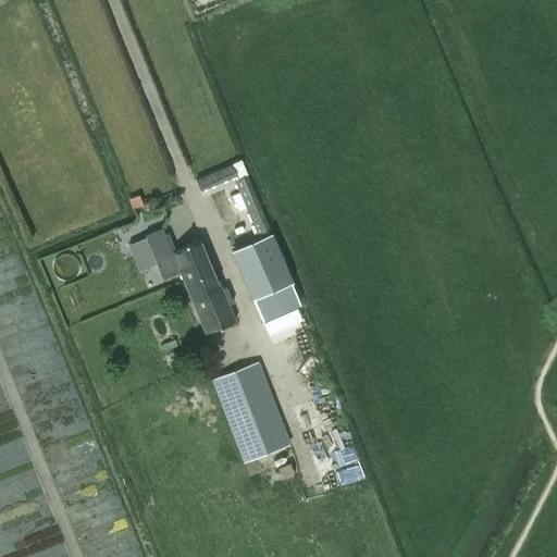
[(236,175),(231,163),(195,178),(200,190),(236,175)]
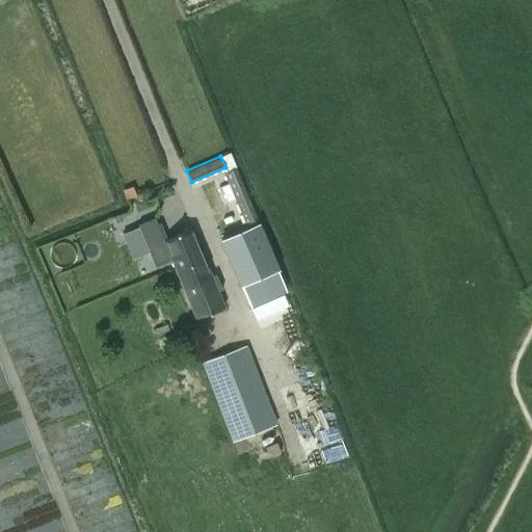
[(234,168),(224,173),(246,224),(256,220),(234,168)]
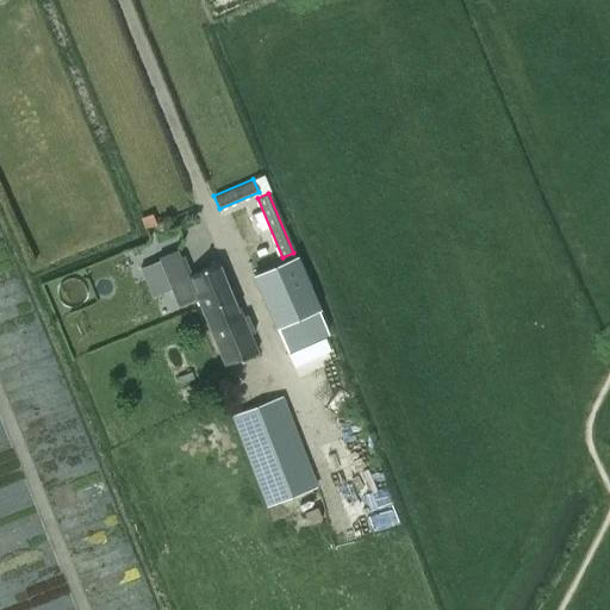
[(155,224),(151,213),(141,217),(144,228),(155,224)]
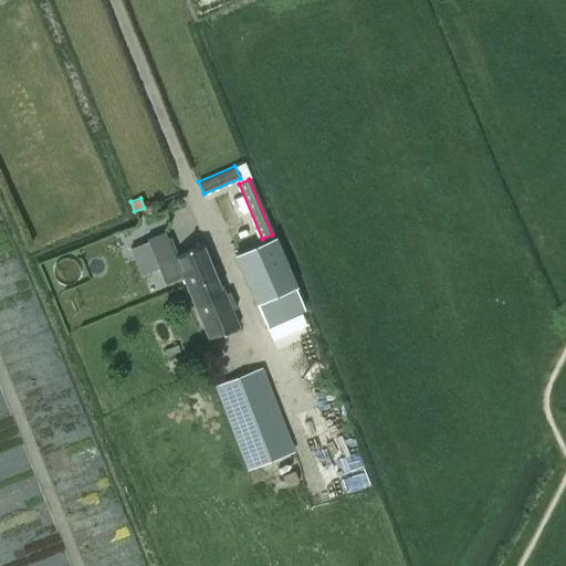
[(239,326),(231,310),(236,308),(229,292),(224,294),(205,243),(175,255),(165,232),(147,239),(165,284),(182,276),(208,339),(239,326)]
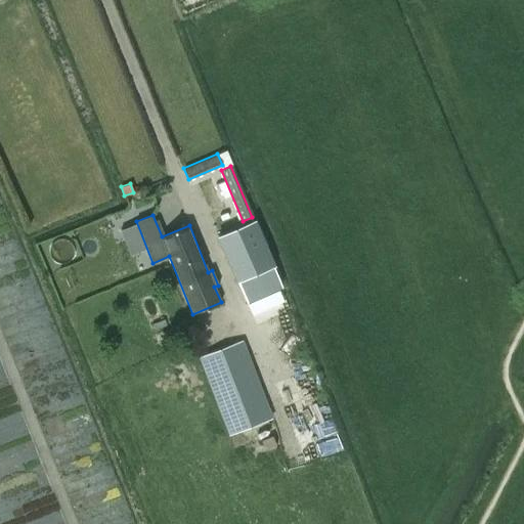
[(235,281),(237,281),(247,302),(282,287),(273,266),(274,265),(256,221),(218,238),(217,238),(235,281)]
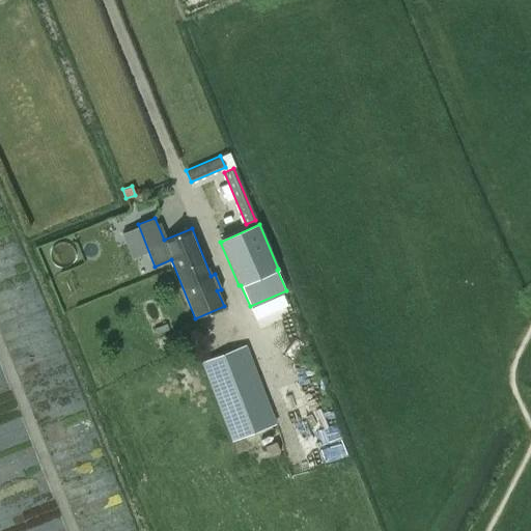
[(168,331),(166,325),(155,328),(156,330),(145,332),(148,341),(160,338),(159,333),(168,331)]
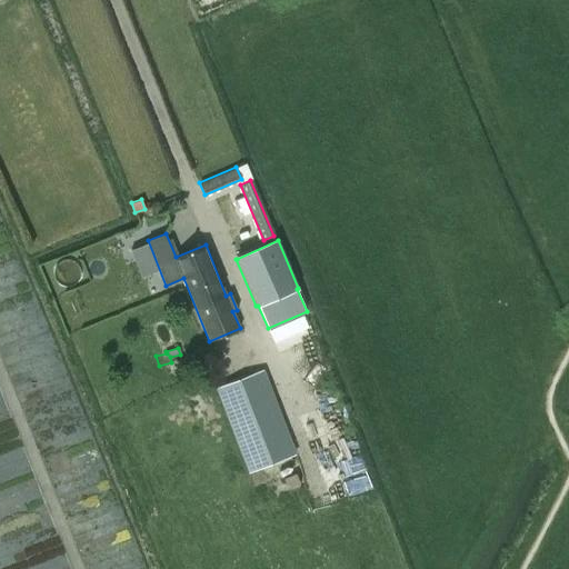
[(249,472),(265,467),(296,455),(263,369),(216,388),(249,472)]
